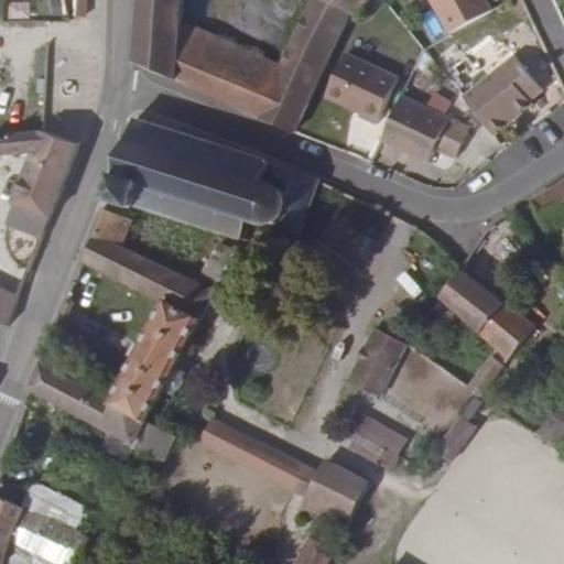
[(2,0),(1,21),(25,21),(25,0),(2,0)]
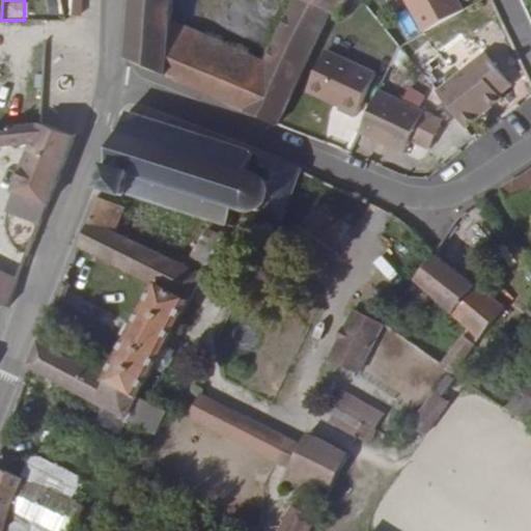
[(81,0),(71,0),(72,12),(82,12),(81,0)]
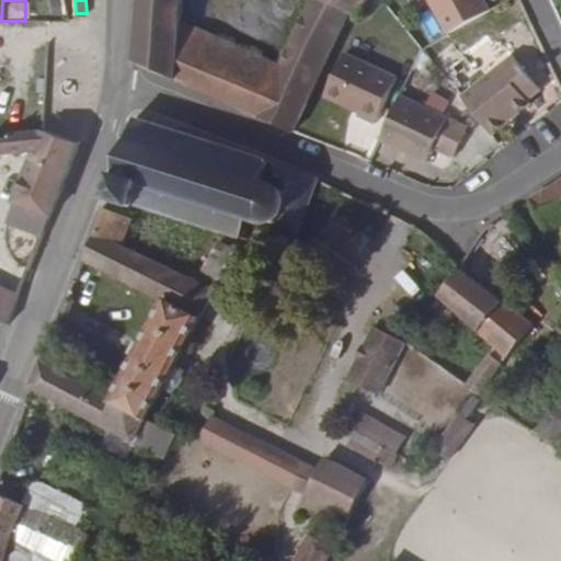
[(140,0),(135,63),(169,78),(179,37),(181,0),(140,0)]
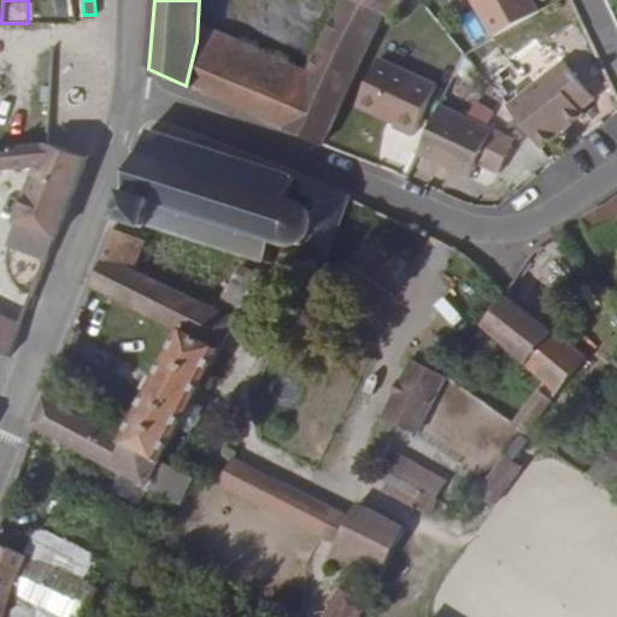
[(339,0),(330,15),(301,84),(282,128),(321,145),(377,18),(385,22),(399,0),(339,0)]
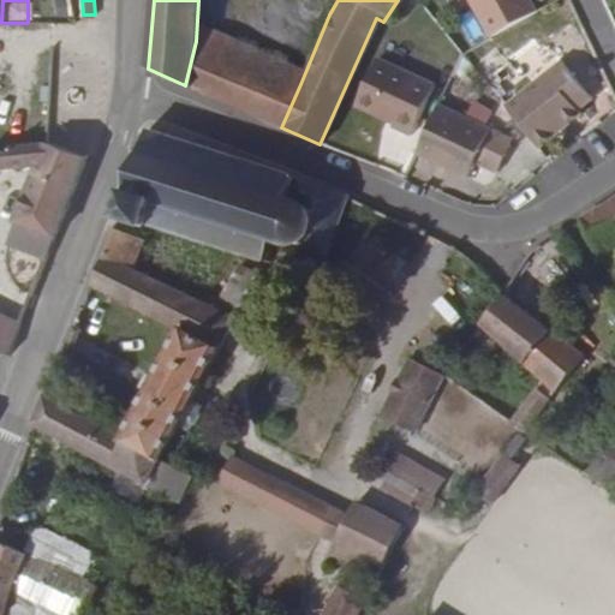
[(472,0),(491,37),(538,15),(531,0),(472,0)]
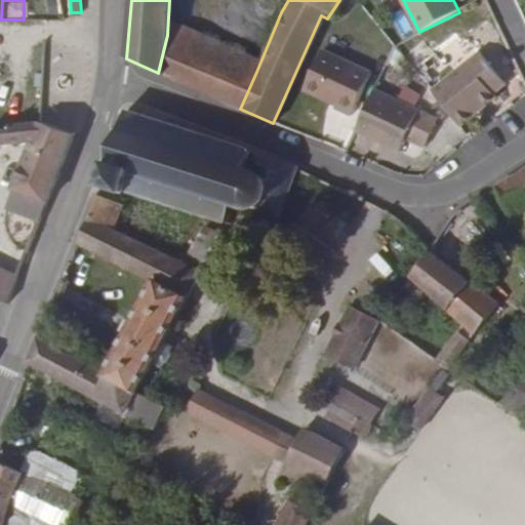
[(256,72),(167,35),(158,73),(240,109),(256,72)]
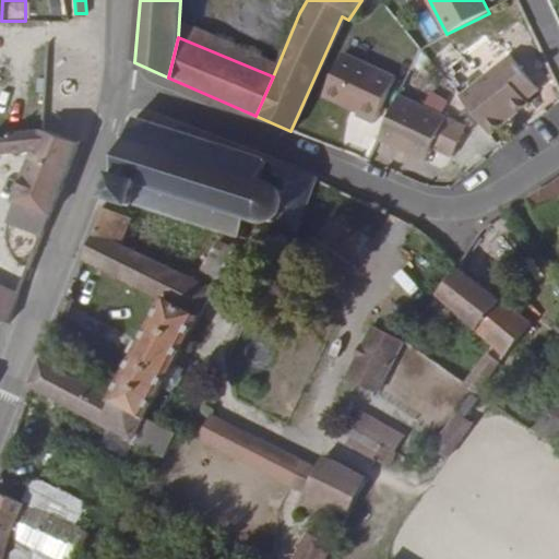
[(340,50),(321,94),(357,109),(356,111),(373,119),(393,73),(340,50)]
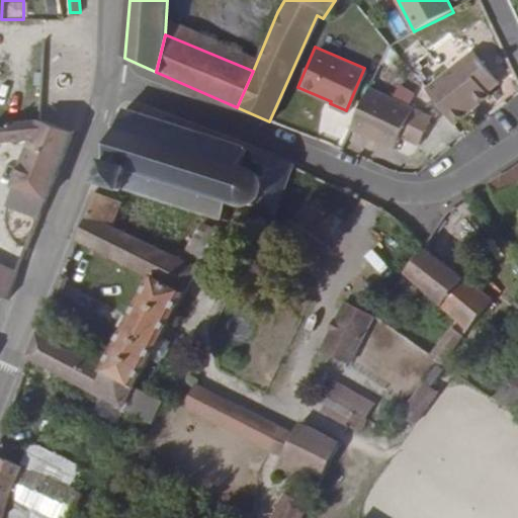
[(473,48),(427,88),(455,121),(490,92),(488,89),(500,80),(473,48)]
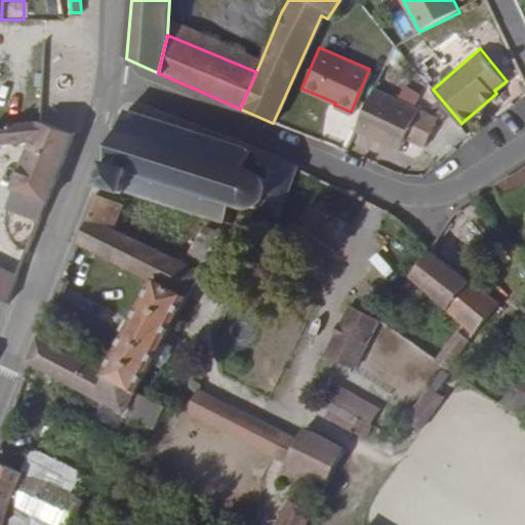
[(374,89),(355,130),(400,151),(406,137),(427,146),(438,119),(419,110),(374,89)]
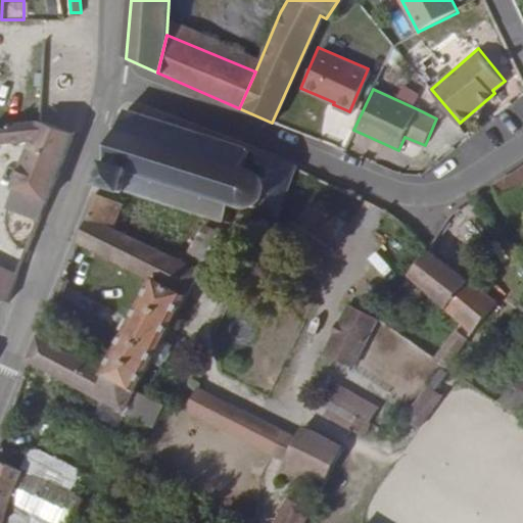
[(277,215),(293,168),(250,150),(123,112),(99,188),(128,197),(130,194),(167,205),(222,223),(231,205),(244,205),(254,204),(257,209),(259,208),(277,215)]
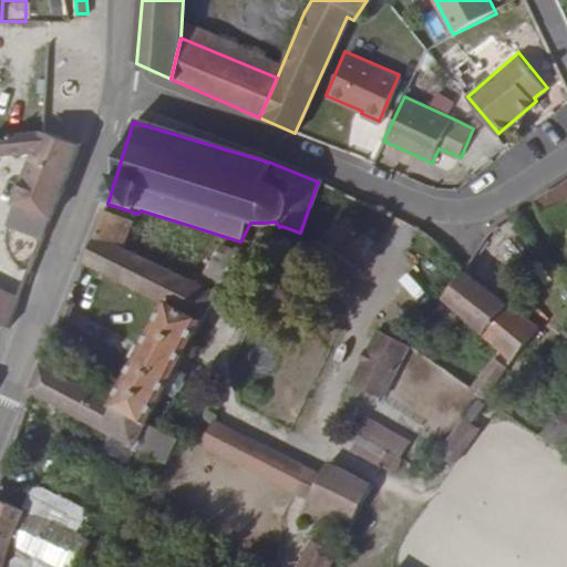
[(45,243),(81,147),(43,133),(10,131),(8,141),(7,155),(32,156),(7,228),(45,243)]
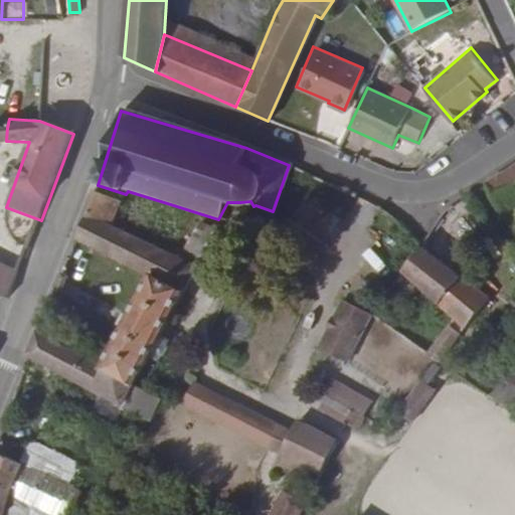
[(514,201),(514,167),(495,179),(509,205),(514,201)]
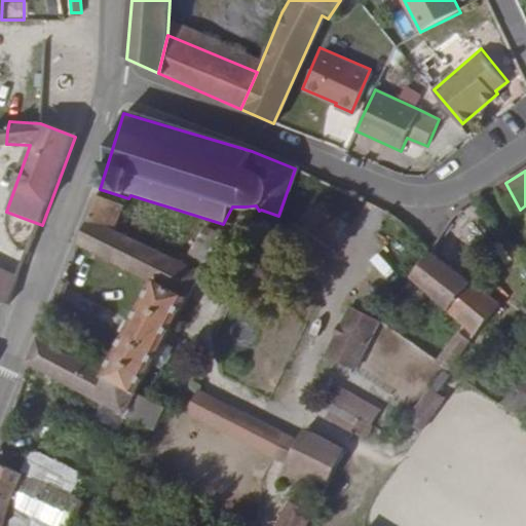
[(230,243),(217,235),(201,228),(198,233),(180,269),(116,236),(127,211),(97,197),(78,247),(150,283),(105,378),(41,343),(32,367),(150,429),(162,410),(137,395),(151,365),(156,368),(172,339),(166,336),(195,277),(211,286),(230,243)]
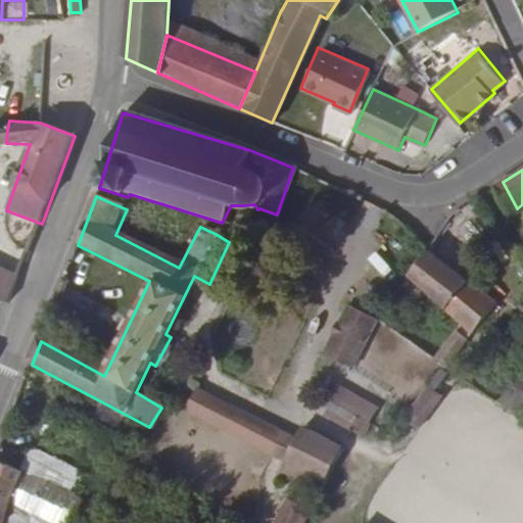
[(300,199),(292,211),(283,227),(321,254),(338,225),(300,199)]
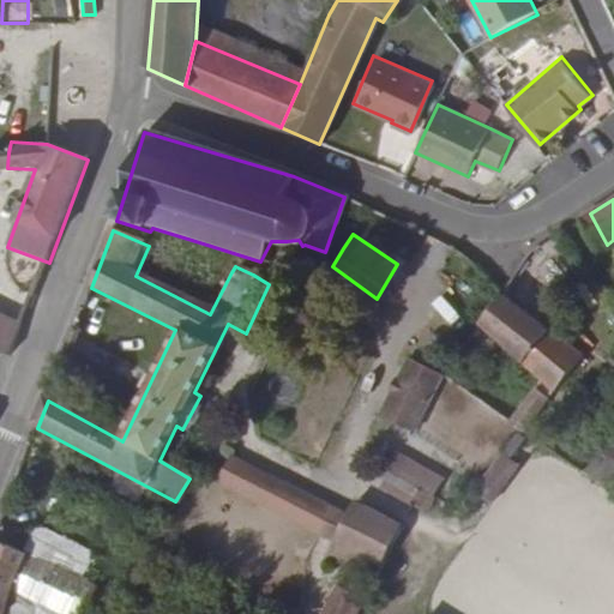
[(583,355),(506,289),(482,325),(505,345),(501,351),(518,365),(522,360),(557,391),(583,355)]
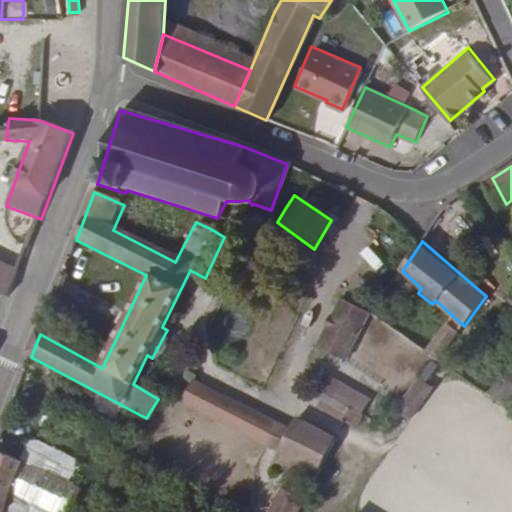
[(0,299),(10,303),(20,277),(0,270),(0,299)]
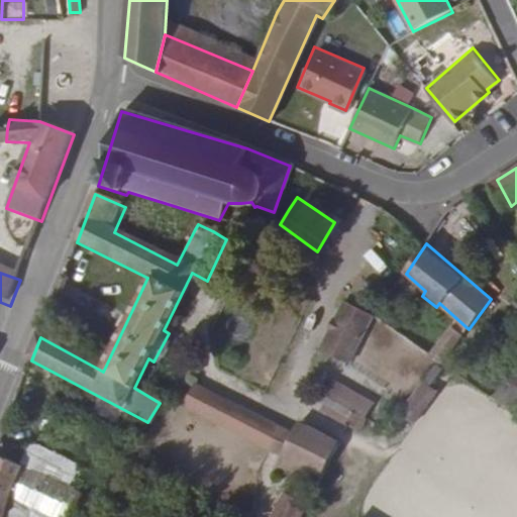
[(339,302),(316,352),(348,367),(372,317),(339,302)]
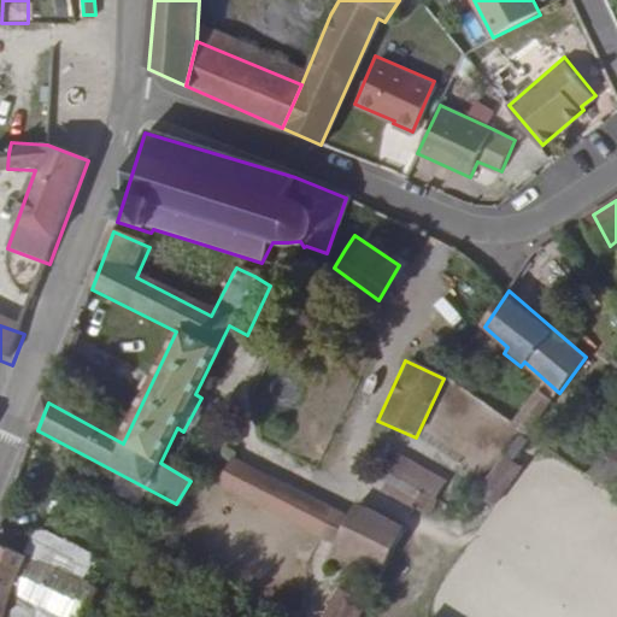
[(523,415),(536,425),(554,400),(541,391),(523,415)]
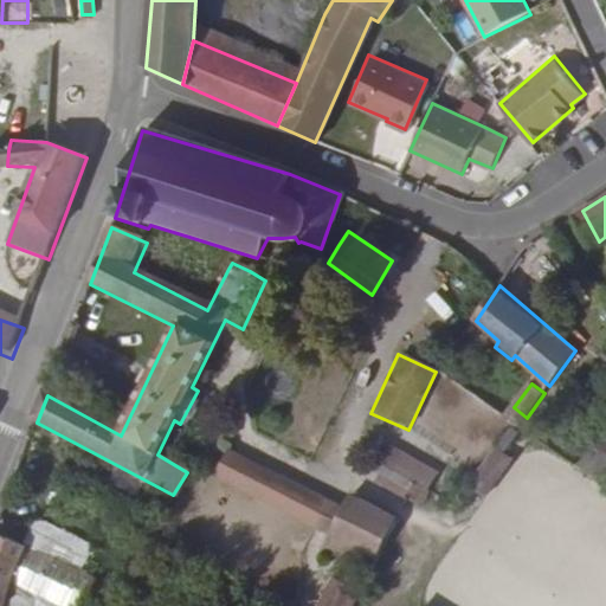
[(605,439),(584,463),(605,482),(605,439)]
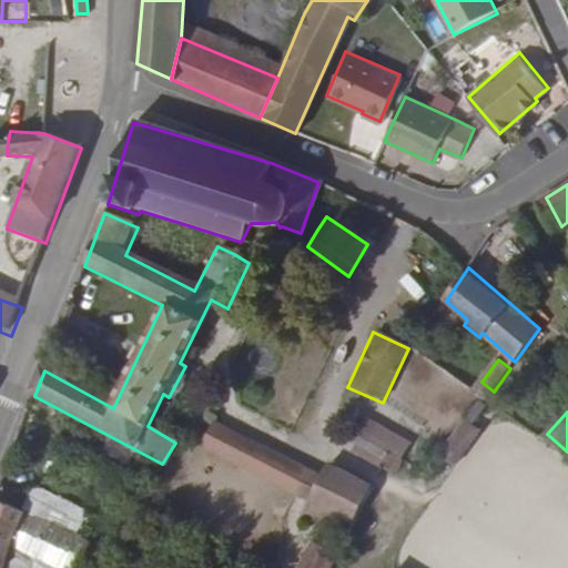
[(395,473),(411,438),(352,413),(336,446),(395,473)]
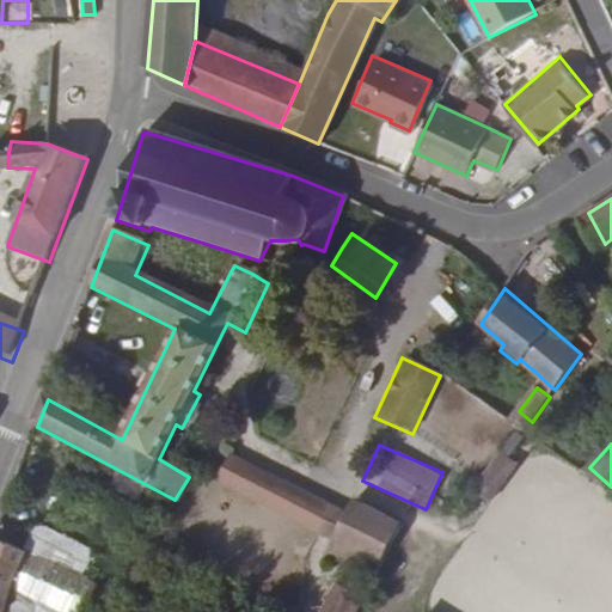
[(497,452),(467,493),(487,506),(515,464),(497,452)]
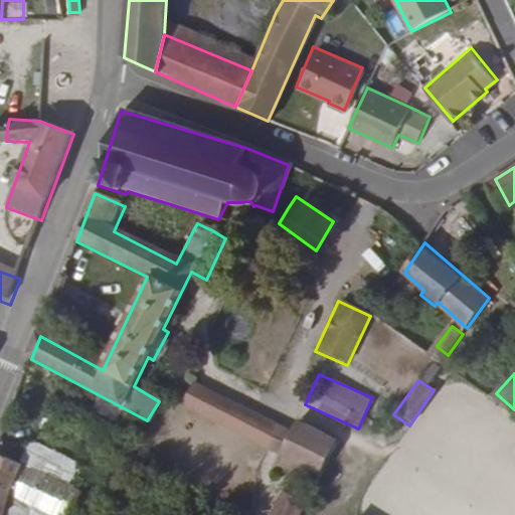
[(273,471),(313,493),(338,444),(300,423),(293,435),(195,381),(183,401),(282,455),(273,471)]
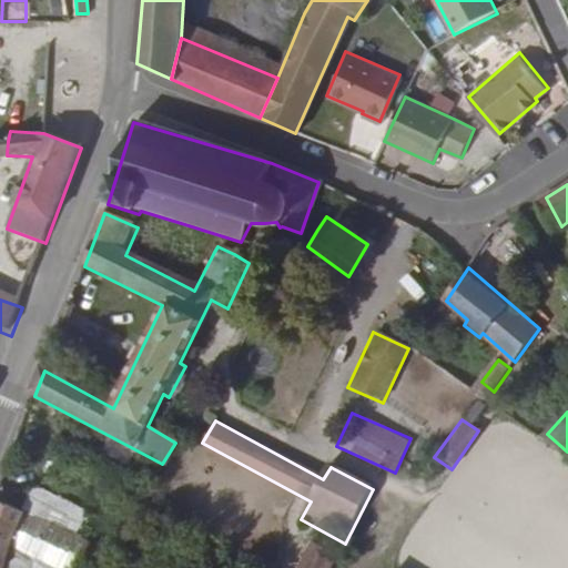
[(10,567),(14,551),(23,516),(0,503),(0,567),(10,567)]
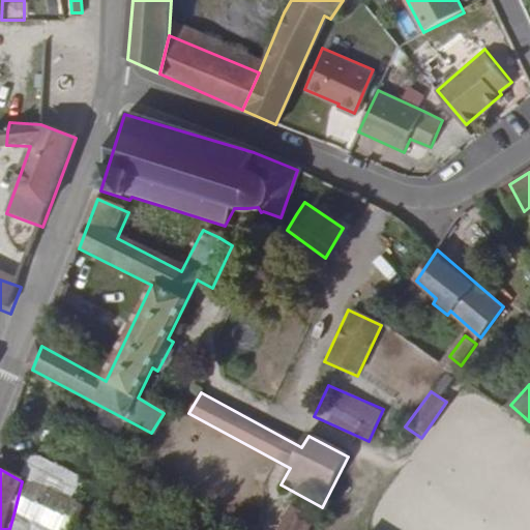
[(307,529),(312,523),(284,509),(273,529),(307,529)]
